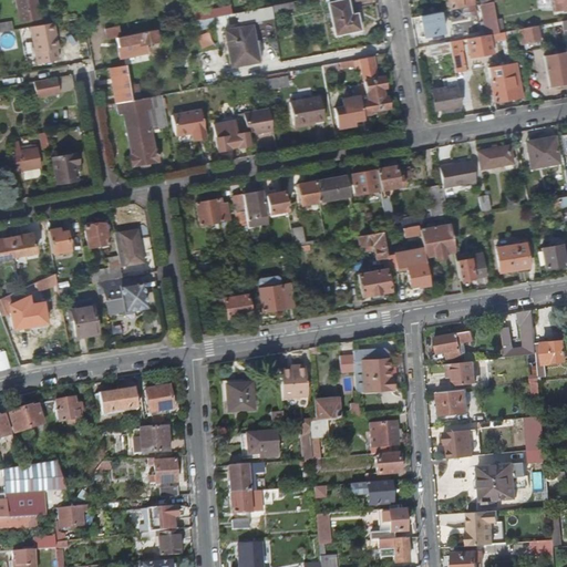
[(35,0),(16,0),(20,21),(39,18),(35,0)]
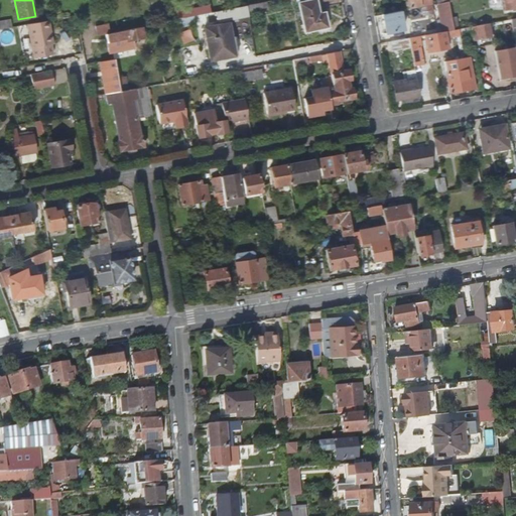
[(298,4),(302,26),(308,25),(310,33),(328,30),(326,19),(319,20),(318,16),(316,1),(312,2),(311,0),(299,0),(300,4),(298,4)]
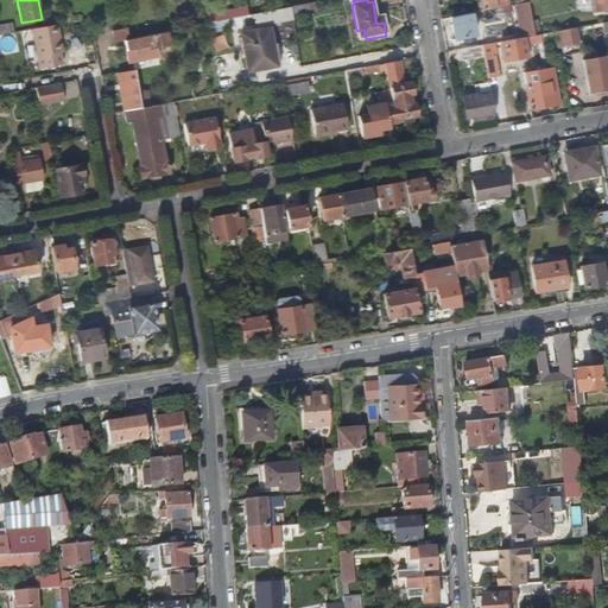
[(506,0),(480,0),(482,10),(507,5),(506,0)]
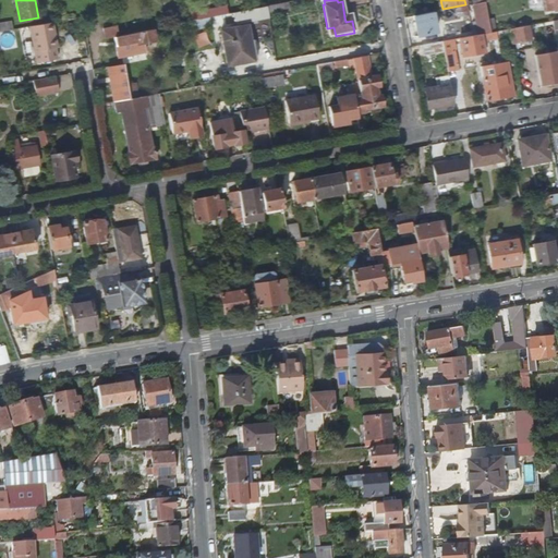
[(557,0),(544,0),(547,13),(554,11),(555,13),(557,12),(557,0)]
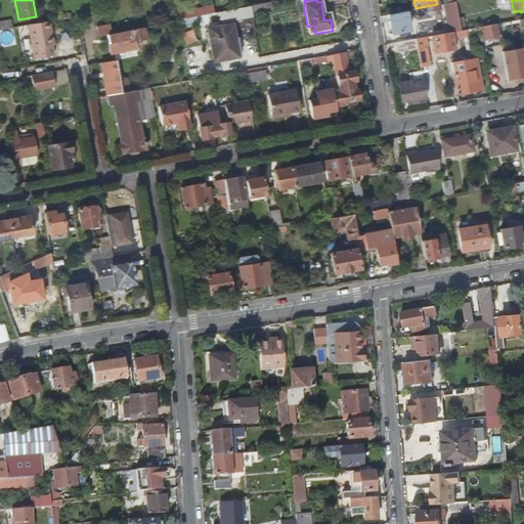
[(270,3),(251,7),(252,12),(272,8),(270,3)]
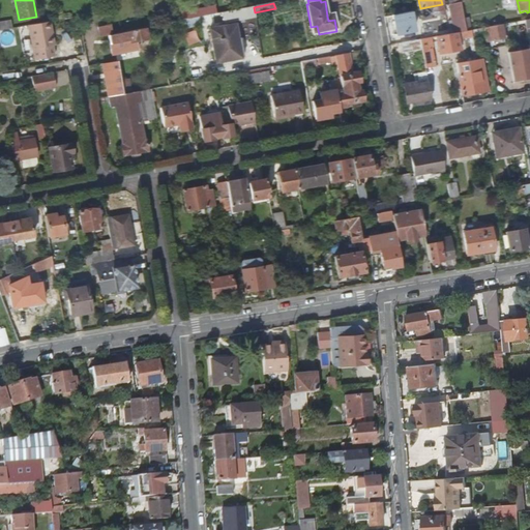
[(461,4),(450,5),(452,12),(462,10),(461,4)]
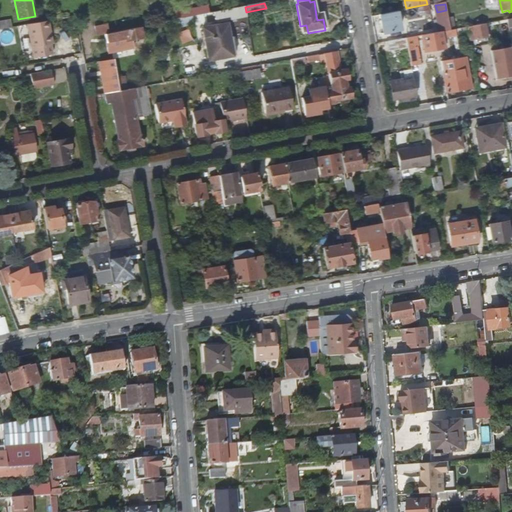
[(245,7),(228,10),(229,18),(246,15),(246,12),(245,7)]
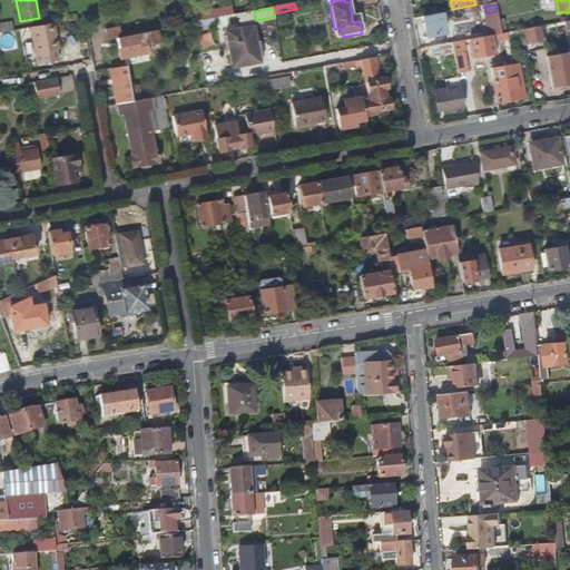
[(442,15),(423,19),(428,39),(445,35),(442,15)]
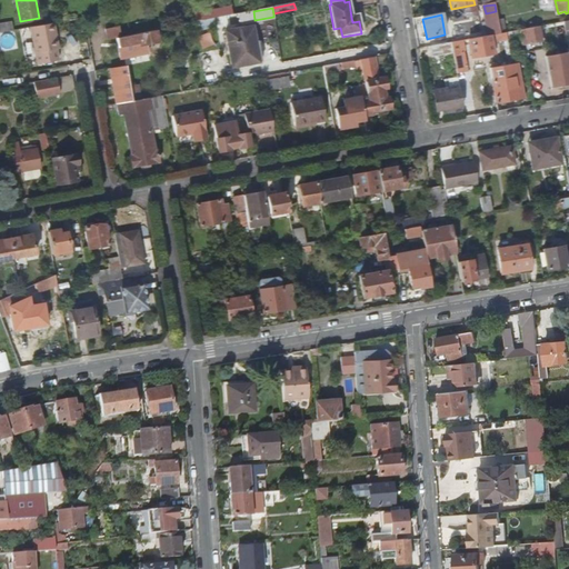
[(489,17),(492,37),(495,37),(501,36),(498,15),(489,17)]
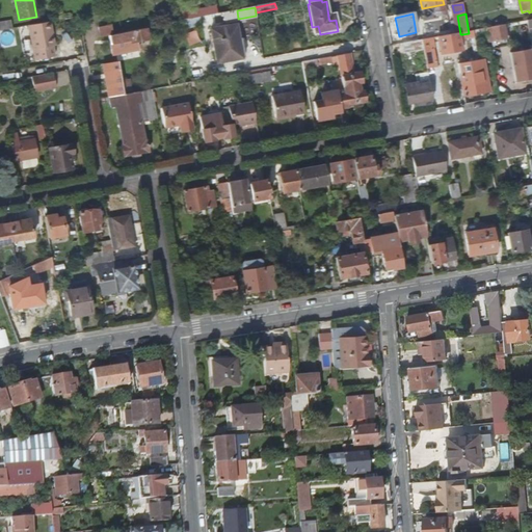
[(54,46),(50,21),(27,24),(33,59),(53,56),(51,47),(54,46)]
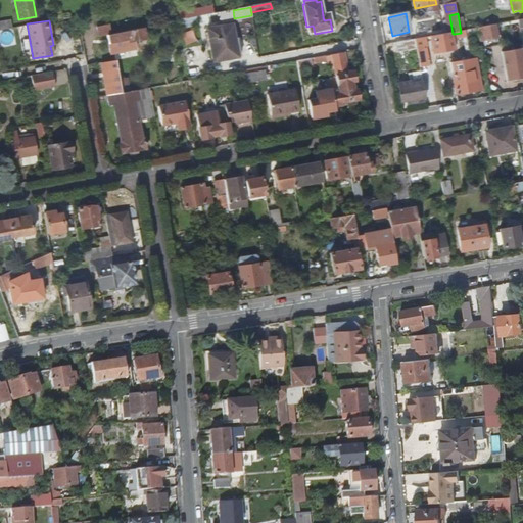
[(98,35),(110,35),(110,24),(98,24),(98,35)]
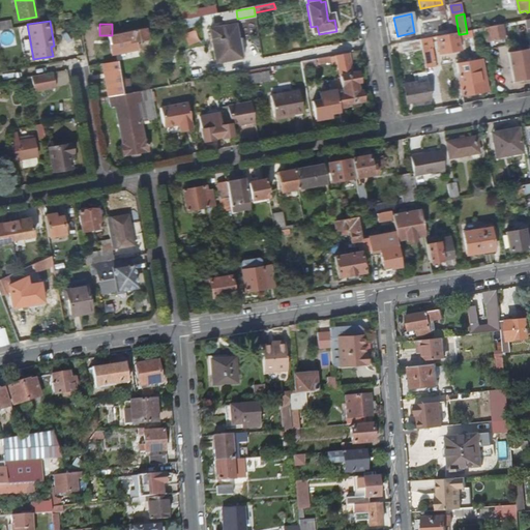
[(234,26),(210,31),(216,65),(241,60),(234,26)]
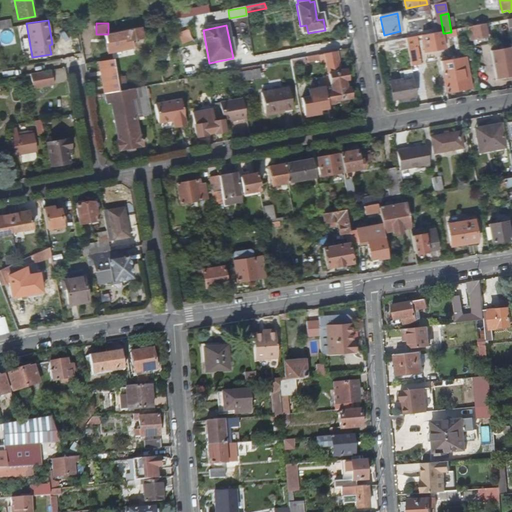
[(485,25),(473,27),(476,41),(484,39),(488,38),(485,25)]
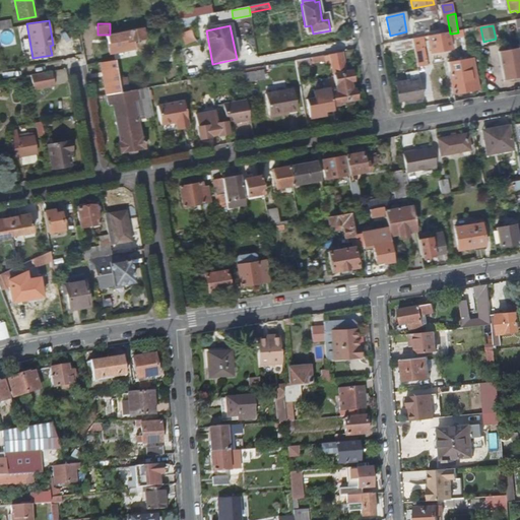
[(0,28),(0,39),(0,45),(16,44),(15,28),(0,28)]
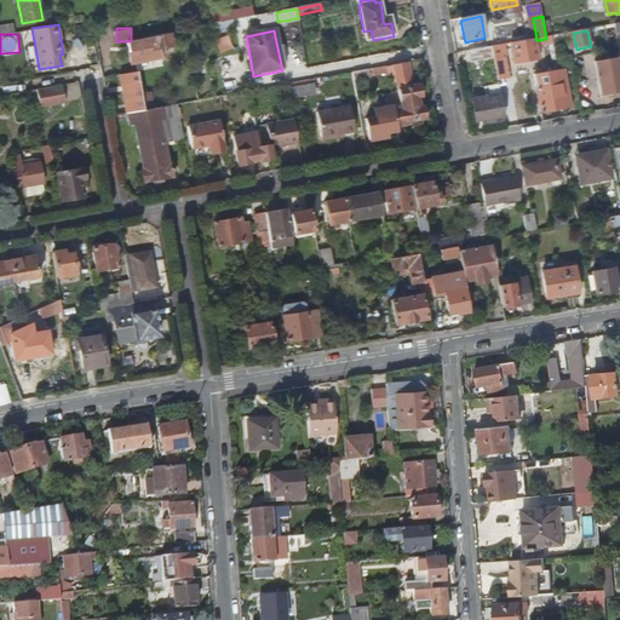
[(172,47),(170,34),(133,41),(128,42),(130,52),(151,49),(151,52),(172,47)]
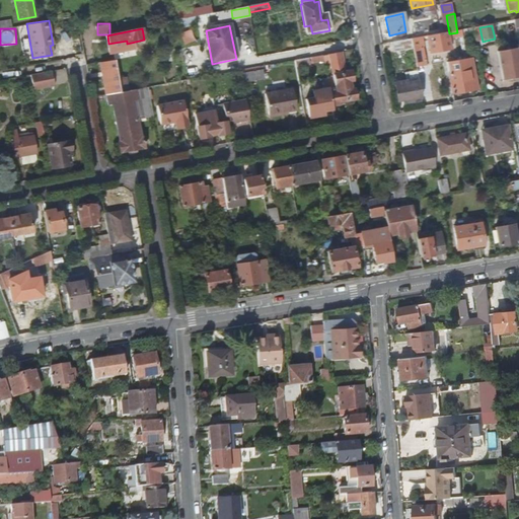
[(449,50),(448,44),(446,34),(428,38),(431,53),(449,50)]
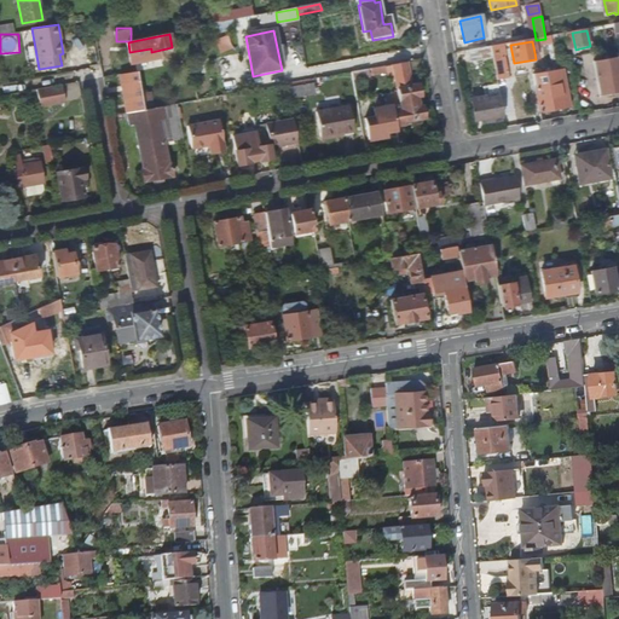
[(470,63),(493,59),(493,56),(491,48),(469,52),(470,63)]
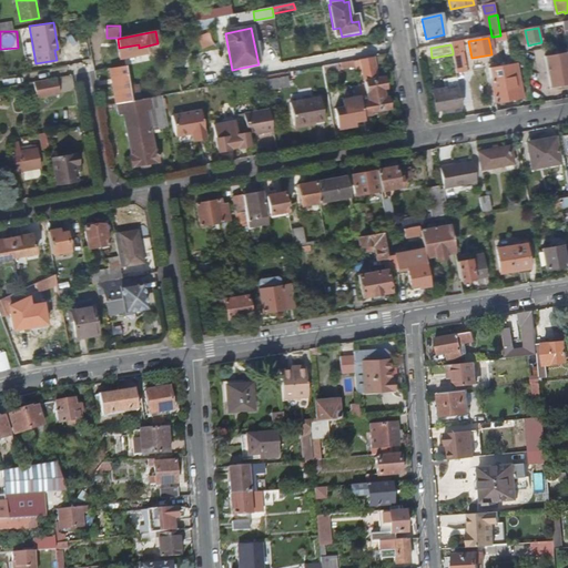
[(354,67),(355,71),(363,70),(368,98),(383,95),(382,90),(385,90),(383,80),(377,80),(374,58),(354,61),(354,67)]
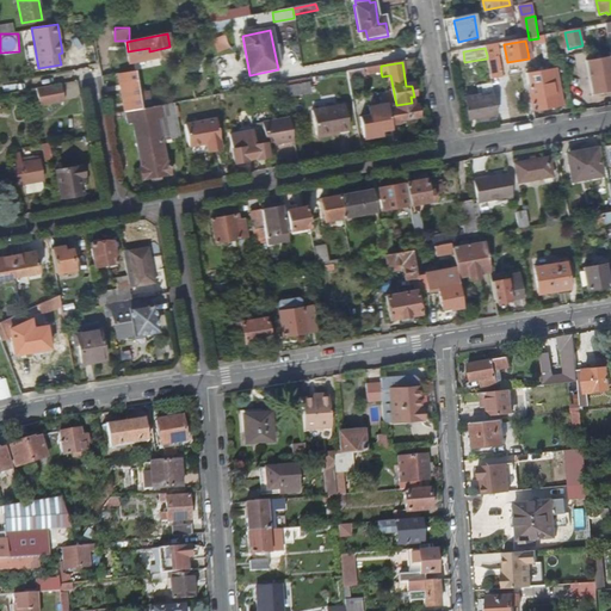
[(610,66),(587,71),(591,96),(610,92),(610,66)]
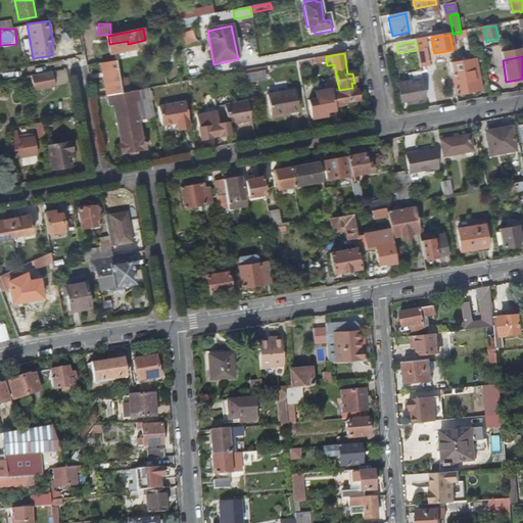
[(310,59),(297,61),(298,68),(311,66),(310,59)]
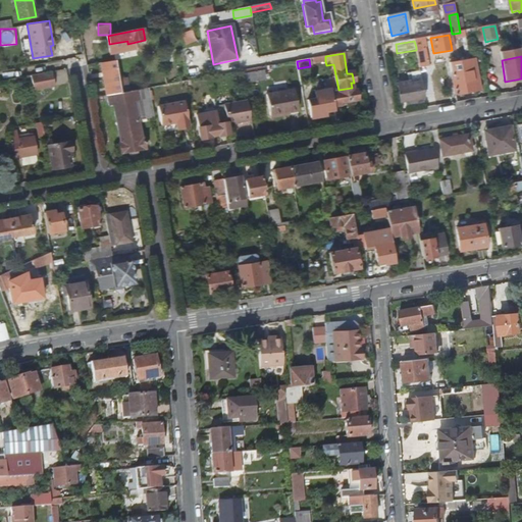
[(106,62),(112,96),(122,94),(120,82),(116,60),(106,62)]
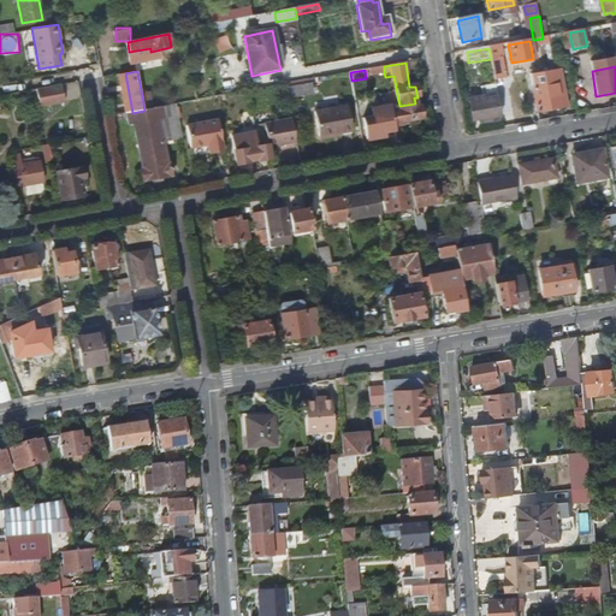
[(531,76),(538,113),(561,110),(555,71),(551,71),(531,76)]
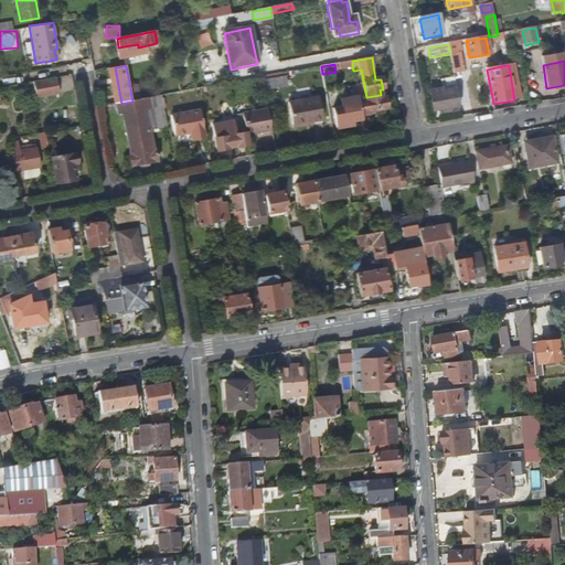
[(285,73),(265,77),(266,83),(286,78),(285,73)]
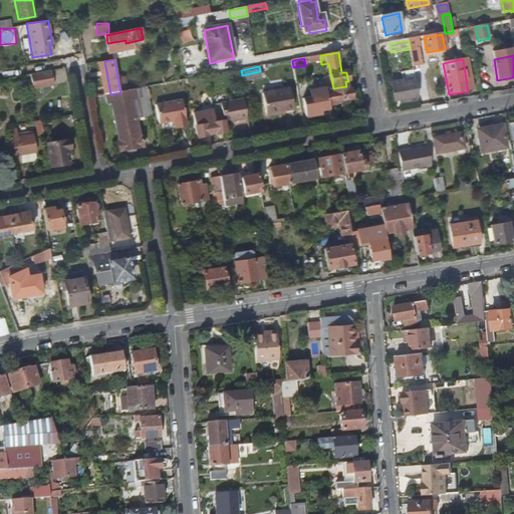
[(53,68),(53,81),(67,81),(67,67),(53,68)]
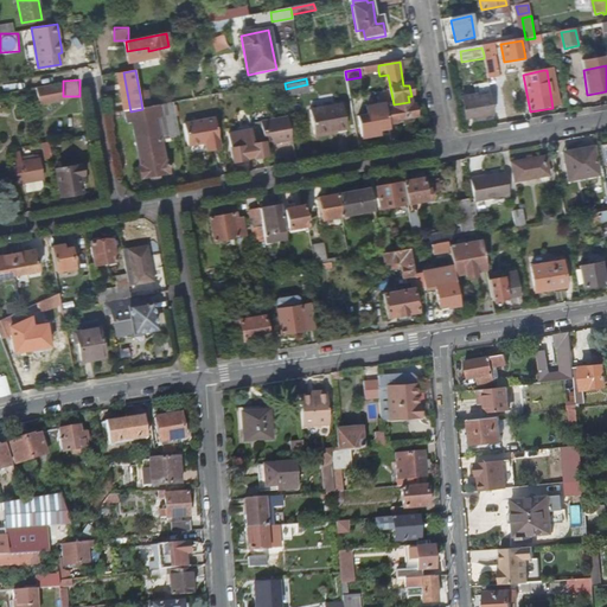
[(62,84),(37,88),(39,106),(64,102),(62,84)]
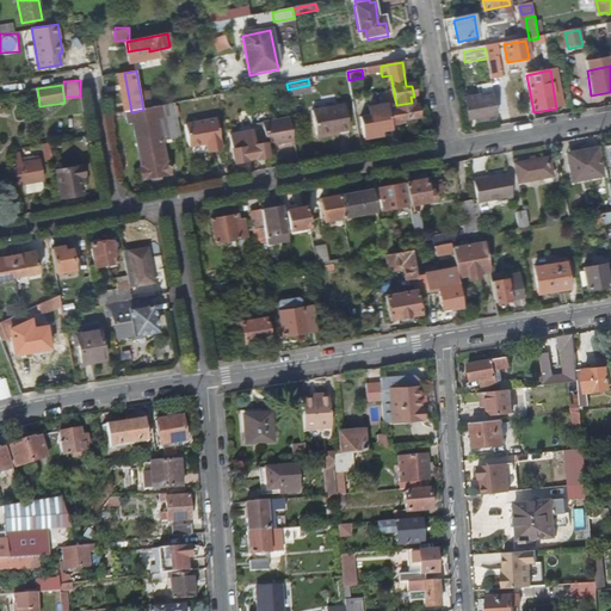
[(309,85),(288,90),(289,99),(310,94),(309,85)]
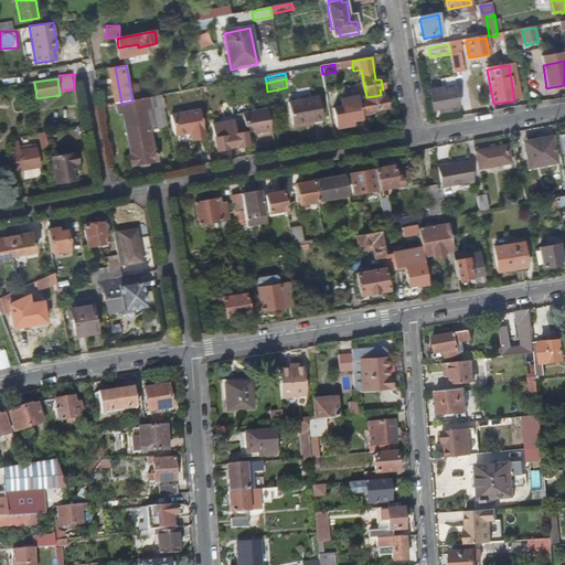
[(139,87),(130,88),(132,102),(141,99),(139,87)]
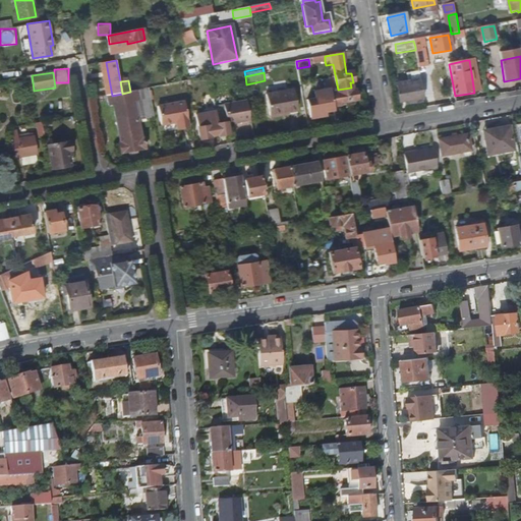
[(421,82),(424,99),(432,97),(429,81),(421,82)]
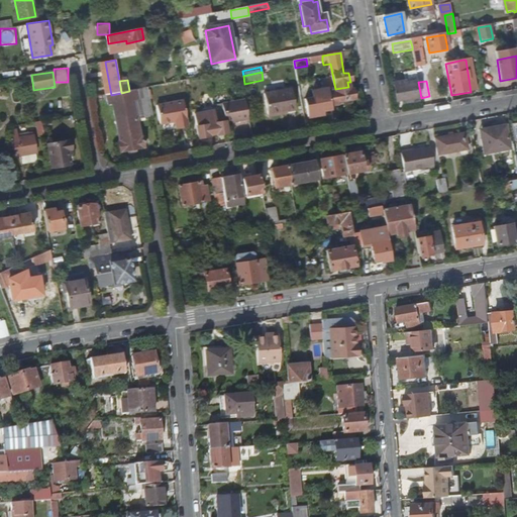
[(400,102),(421,98),(418,82),(407,84),(406,82),(394,84),(396,97),(399,96),(400,102)]
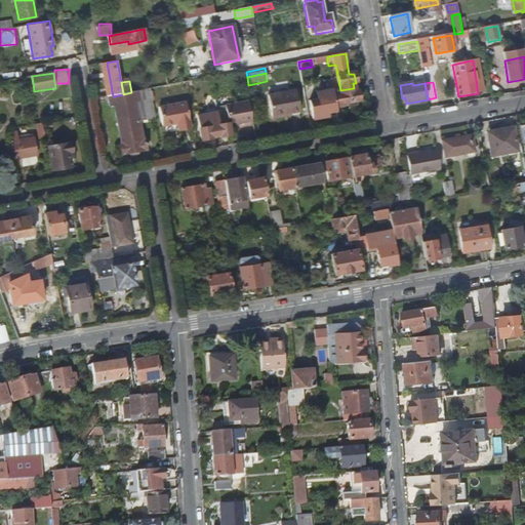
[(340,90),(333,92),(336,111),(344,109),(342,107),(360,104),(358,92),(355,92),(354,88),(340,90)]
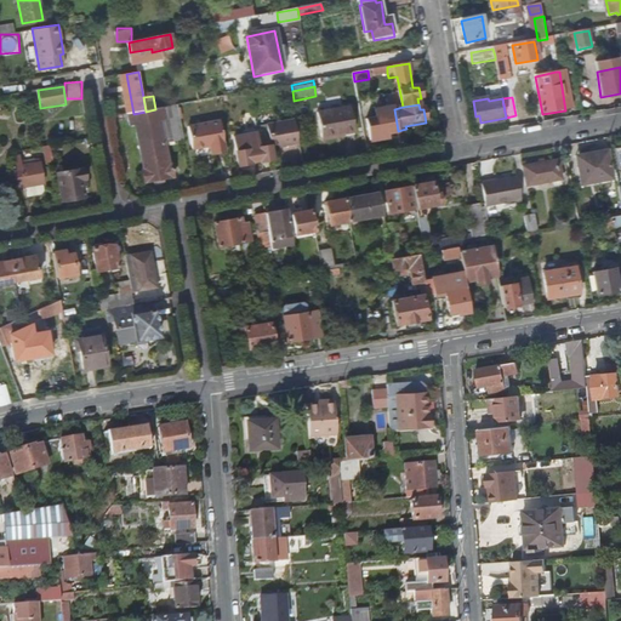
[(167,146),(183,142),(176,106),(155,109),(146,112),(134,114),(129,114),(131,127),(136,126),(144,172),(142,172),(144,186),(174,180),(167,146)]
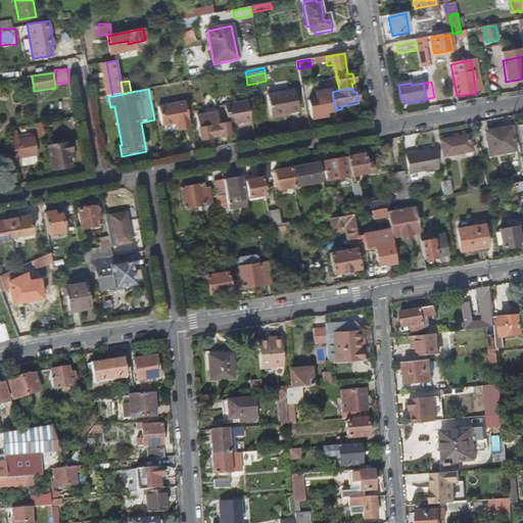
[(294,91),(268,96),(272,116),(299,111),(294,91)]
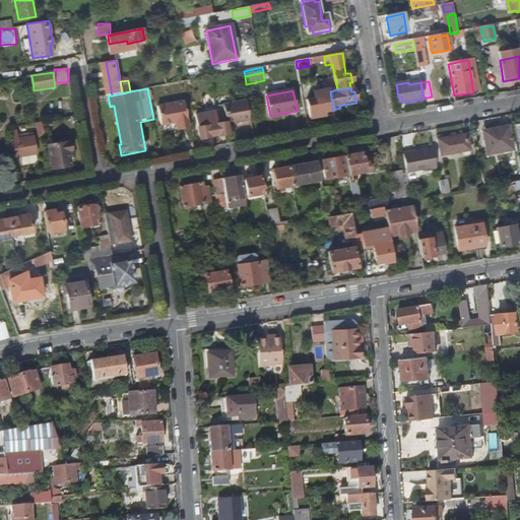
[(316,101),(307,102),(310,119),(325,117),(324,113),(333,111),(333,110),(330,91),(315,93),(316,101)]
